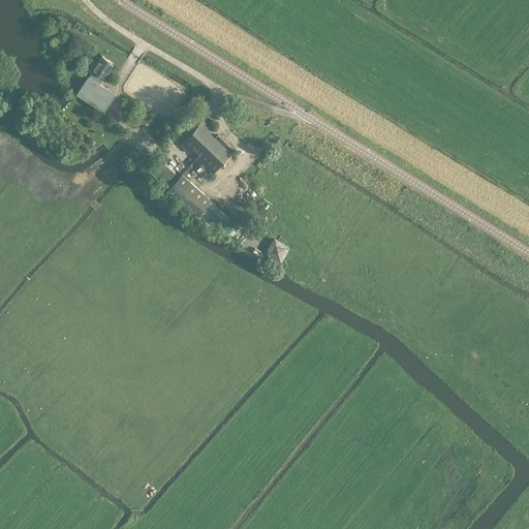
[(93,72),(102,79),(104,80),(109,72),(107,71),(114,62),(102,55),(91,70),(93,72)]
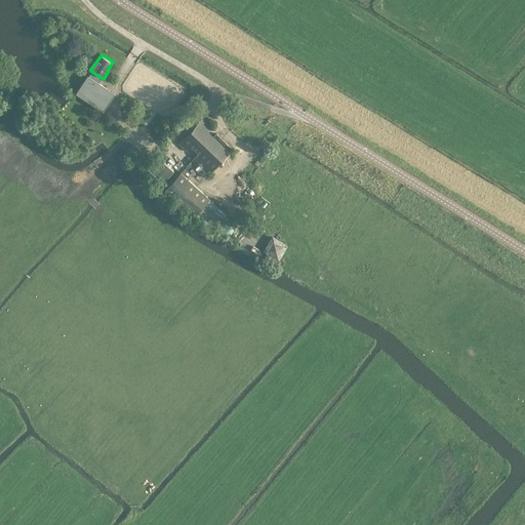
[(102,78),(92,72),(89,76),(87,75),(79,87),(75,93),(103,112),(114,93),(110,90),(99,84),(98,83),(102,78)]
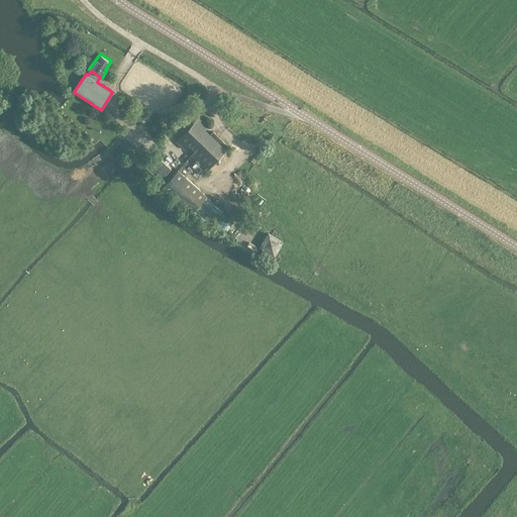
[(204,128),(208,124),(199,115),(175,140),(185,149),(189,144),(195,150),(190,156),(206,170),(226,149),(225,149),(227,146),(212,131),(210,134),(204,128)]
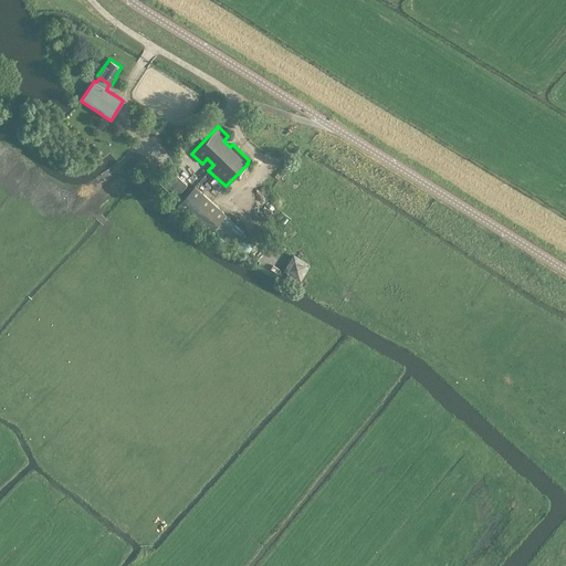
[(175,197),(187,185),(169,168),(157,181),(175,197)]
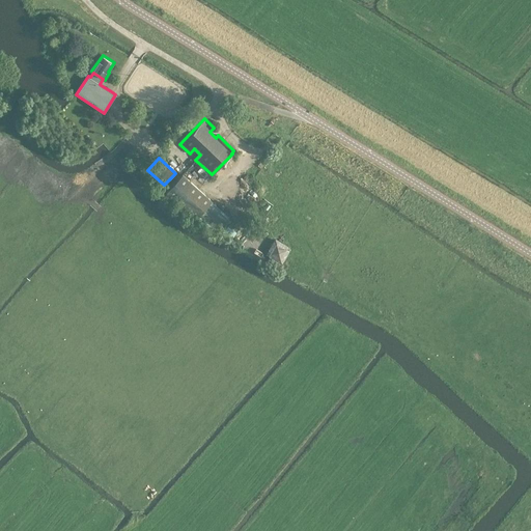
[(211,201),(183,175),(167,191),(196,218),(211,201)]
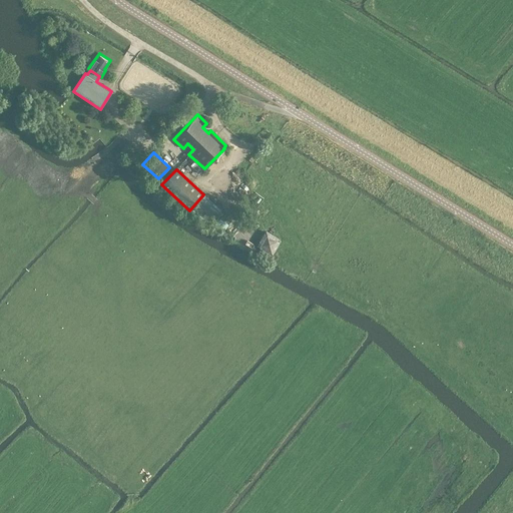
[(264,231),(259,245),(274,250),(279,237),(264,231)]
